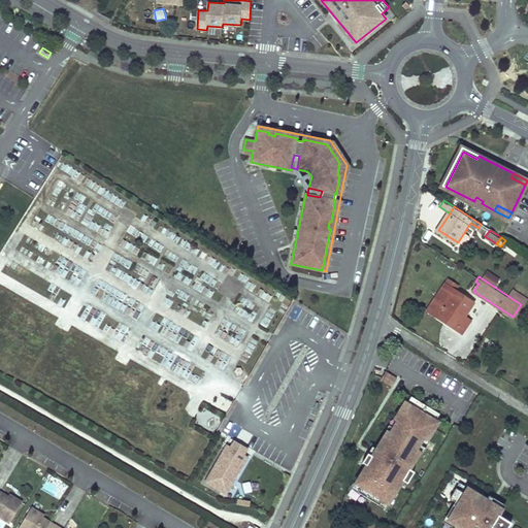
[(450,279),(447,284),(455,289),(458,285),(450,279)]
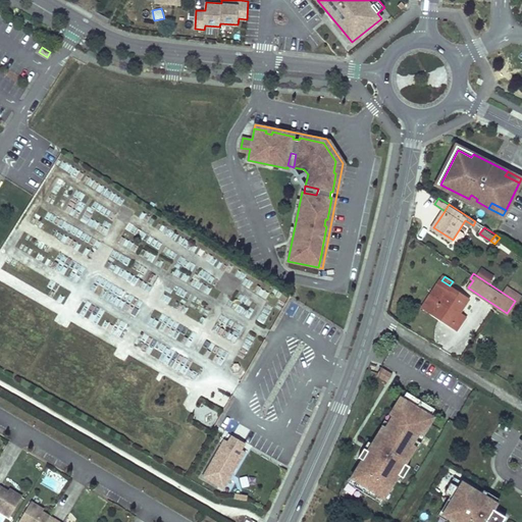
[(442,319),(459,329),(467,317),(460,313),(469,299),(450,285),(441,280),(426,303),(446,315),(442,319)]
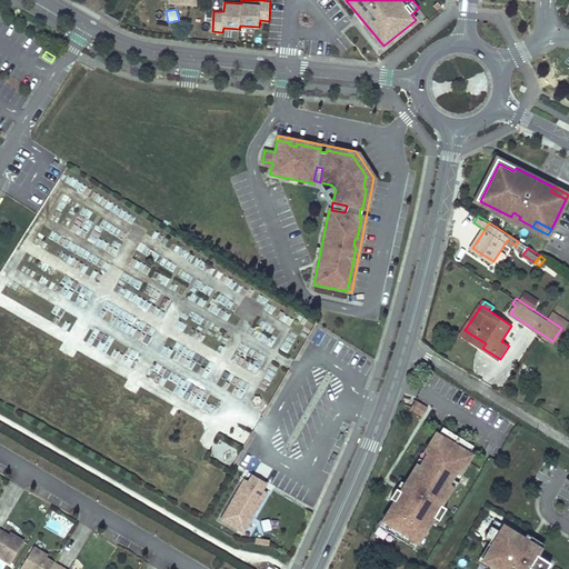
[(465,330),(462,335),(482,348),(486,343),(465,330)]
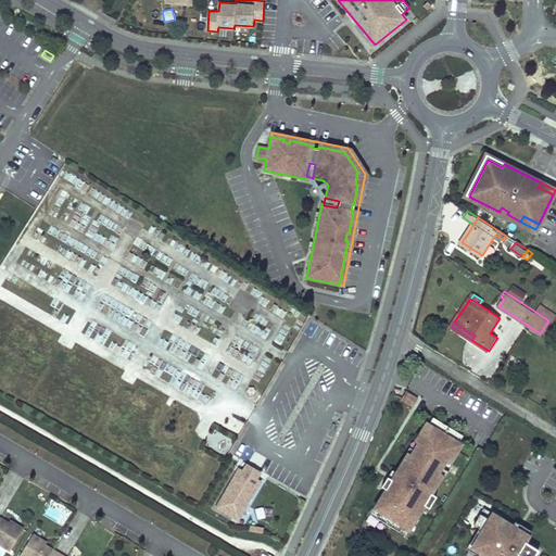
[(411,408),(418,397),(406,390),(399,402),(411,408)]
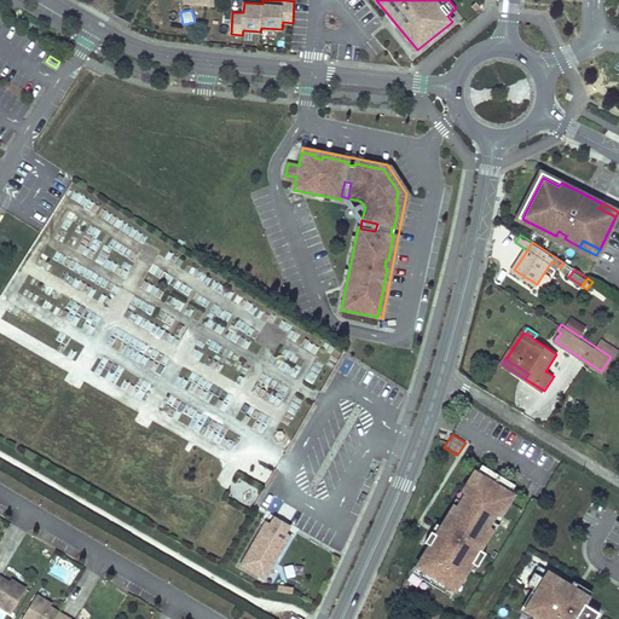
[(503,504),(515,484),(482,463),(469,484),(467,482),(460,497),(462,498),(455,512),(451,509),(443,524),(438,531),(433,528),(426,541),(431,543),(417,566),(423,570),(418,576),(444,590),(447,584),(456,589),(469,567),(474,571),(482,557),(476,554),(490,532),(485,530),(493,518),(497,520),(507,505),(503,504)]
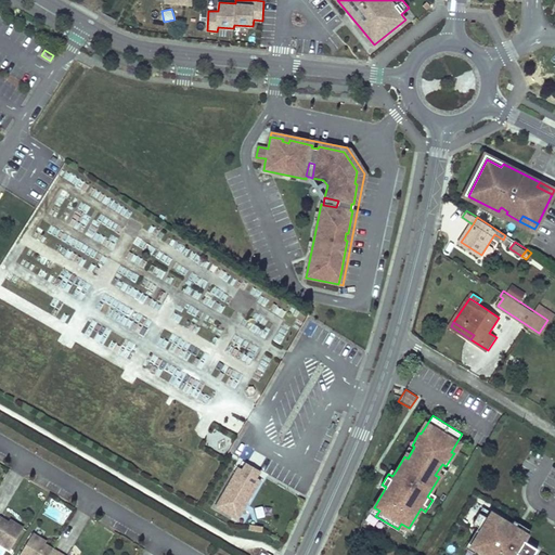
[(408,459),(414,447),(412,446),(410,444),(403,455),(404,456),(408,459)]
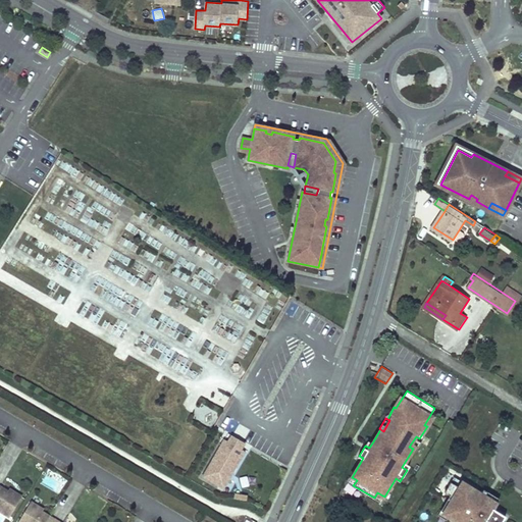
[(220,491),(246,448),(225,436),(201,479),(220,491)]
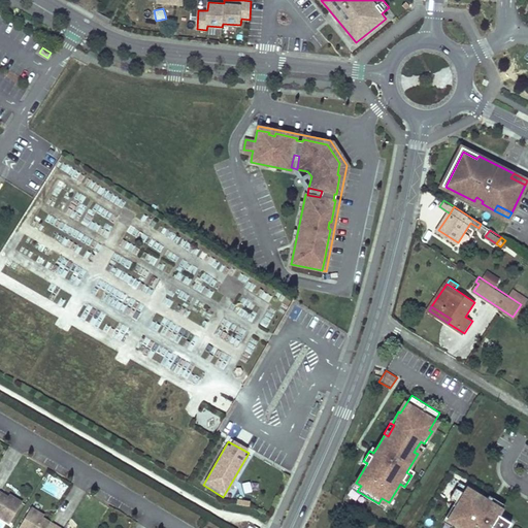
[(424,443),(421,441),(414,452),(418,454),(421,456),(427,446),(424,443)]
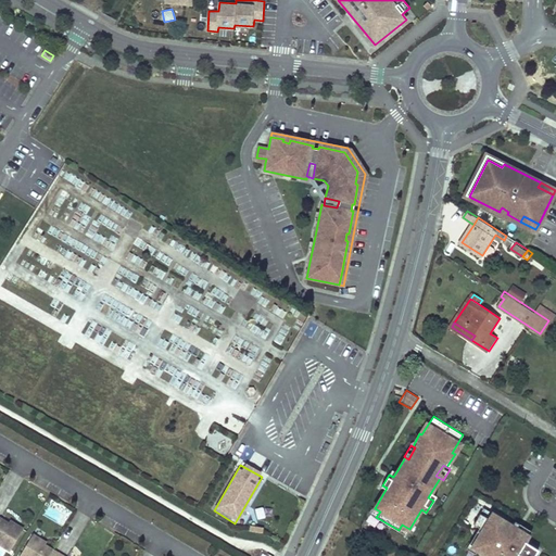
[(52,498),(43,515),(64,526),(73,510),(52,498)]
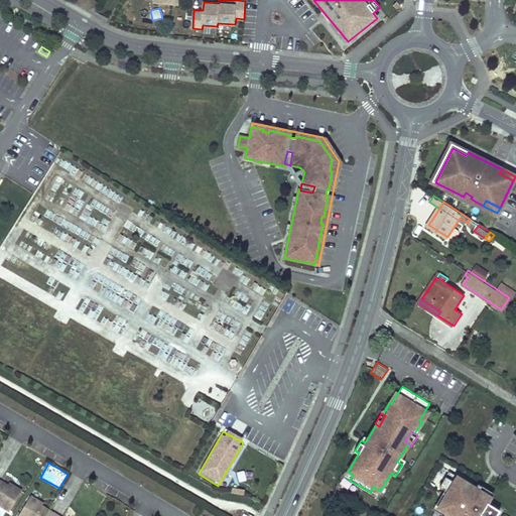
[(238,482),(246,480),(244,470),(236,472),(238,482)]
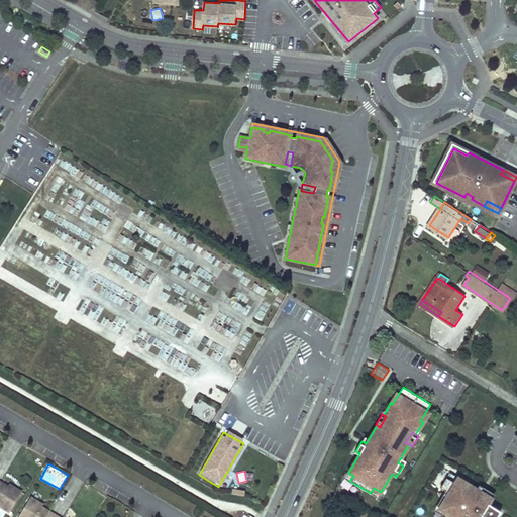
[(449,472),(446,478),(454,483),(457,477),(449,472)]
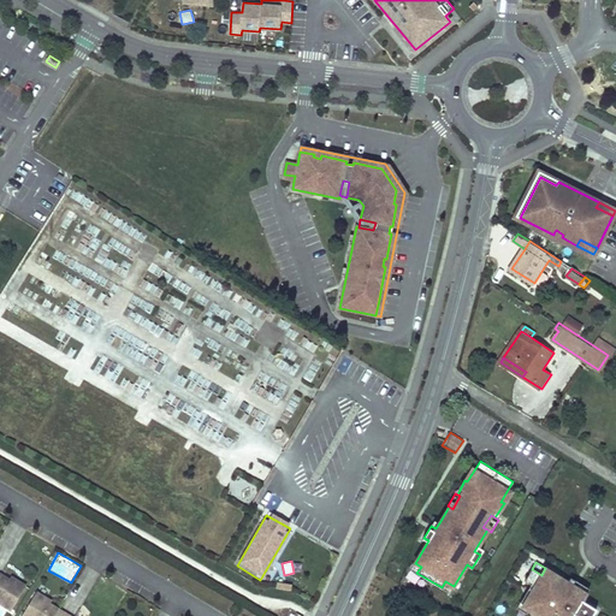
[(531,585),(520,603),(529,608),(528,610),(537,615),(592,615),(597,609),(582,600),(586,593),(567,581),(545,568),(542,575),(532,569),(525,581),(531,585)]
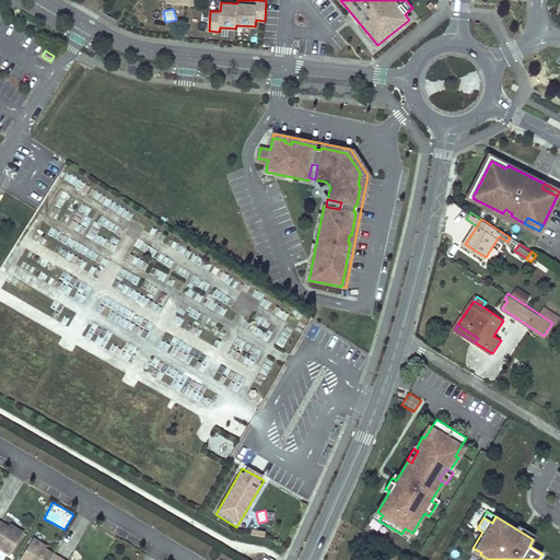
[(0,547),(15,557),(28,534),(20,529),(19,532),(13,528),(0,521),(0,547)]
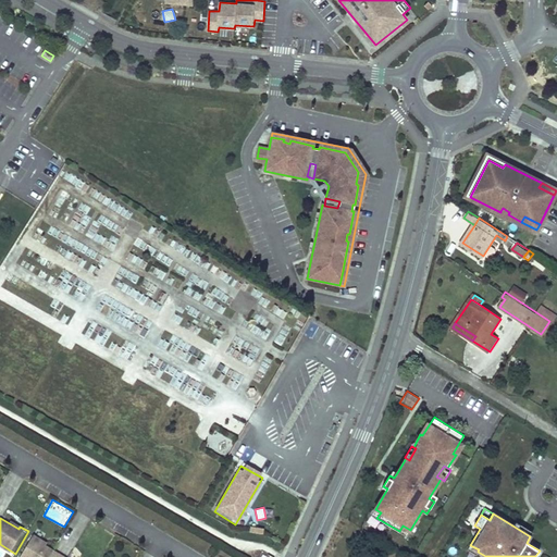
[(512,525),(530,536),(534,530),(517,519),(512,525)]
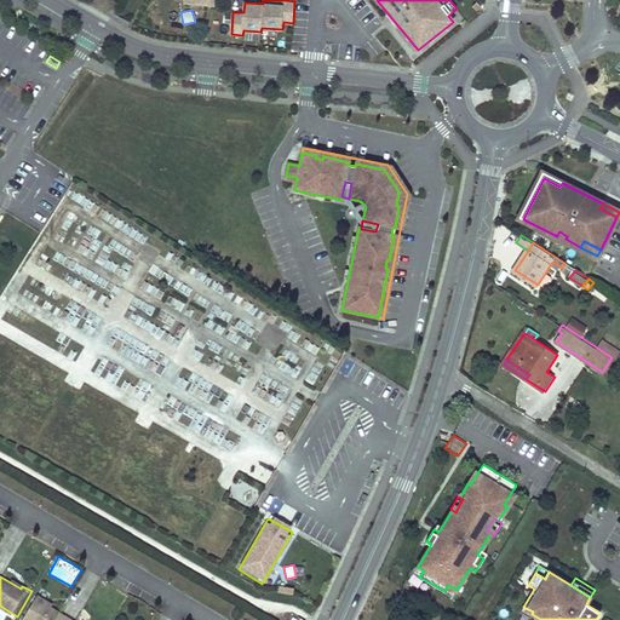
[(452,596),(457,590),(448,585),(445,591),(452,596)]
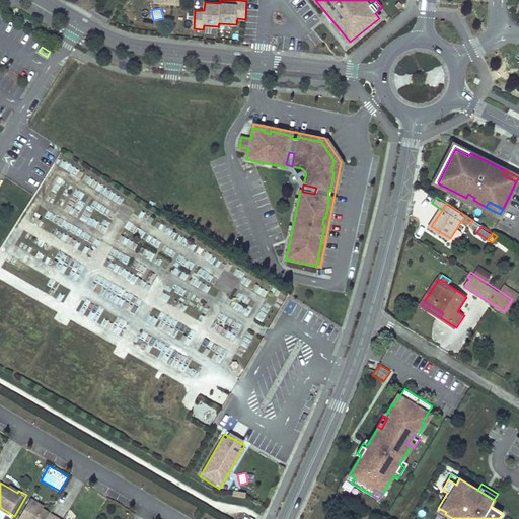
[(35,501),(23,518),(61,518),(47,511),(42,508),(44,505),(35,501)]
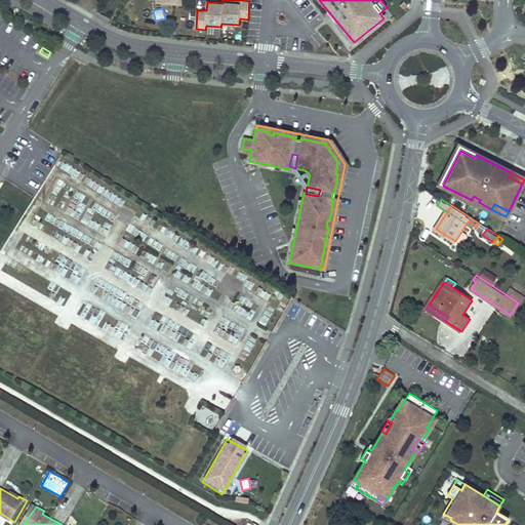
[(451,518),(443,514),(441,518),(448,523),(451,518)]
